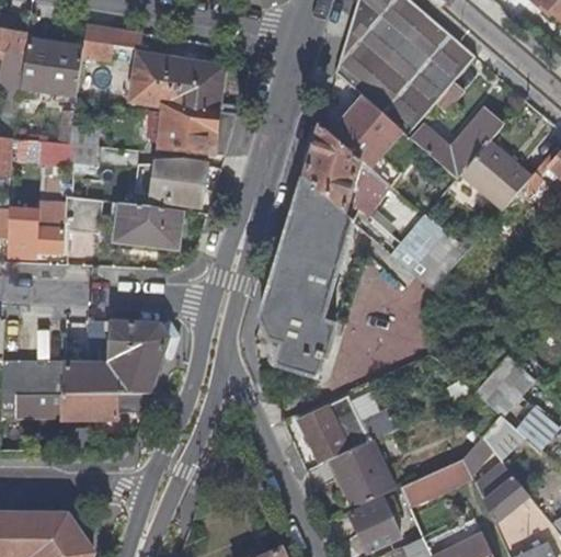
[(357,0),(336,72),(364,95),(388,116),(408,134),(434,102),(454,80),(474,55),(411,0),(357,0)]
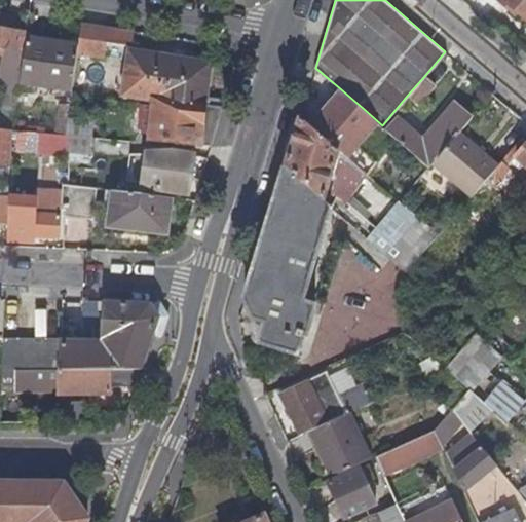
[(525,16),(525,0),(501,0),(515,11),(518,9),(525,16)]
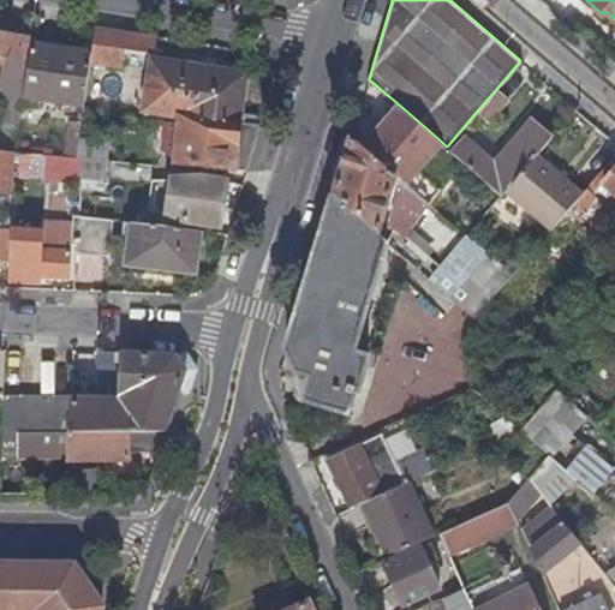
[(153,34),(94,25),(89,52),(88,61),(148,70),(142,108),(177,113),(178,111),(238,118),(244,71),(150,57),(153,34)]
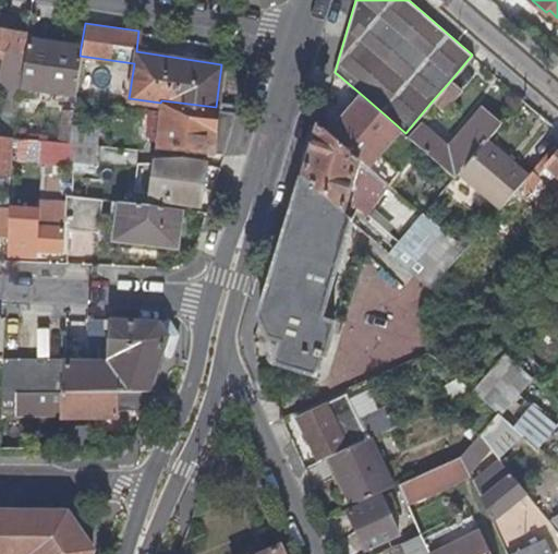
[(0,67),(0,93),(17,97),(22,70),(21,70),(25,33),(0,28),(0,48),(3,49),(0,67)]
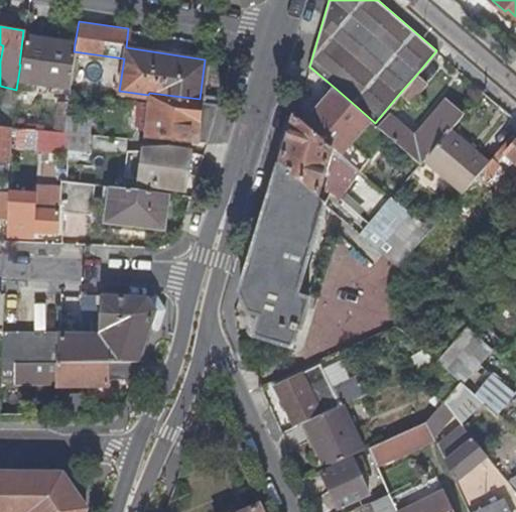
[(75,43),(25,35),(19,80),(69,87),(70,80),(74,51),(75,43)]
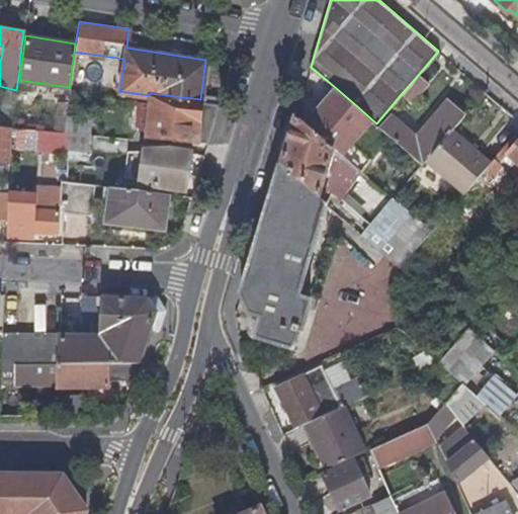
[(428,82),(419,74),(401,94),(410,102),(428,82)]
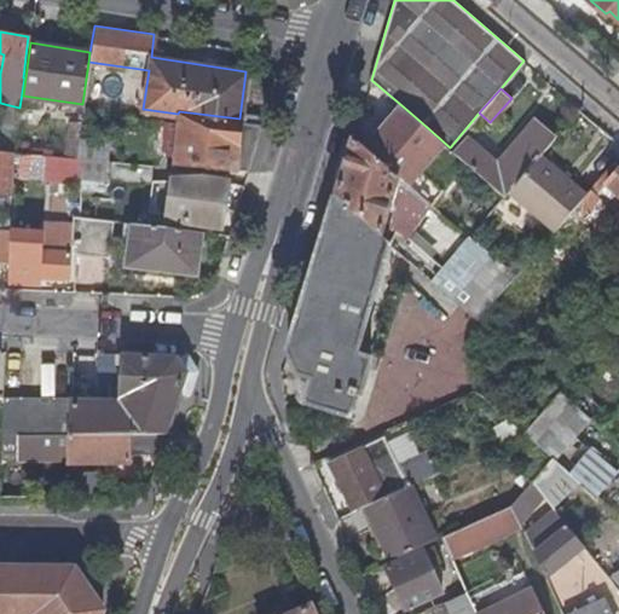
[(401,105),(365,146),(399,177),(424,198),(434,187),(401,160),(428,128),(401,105)]
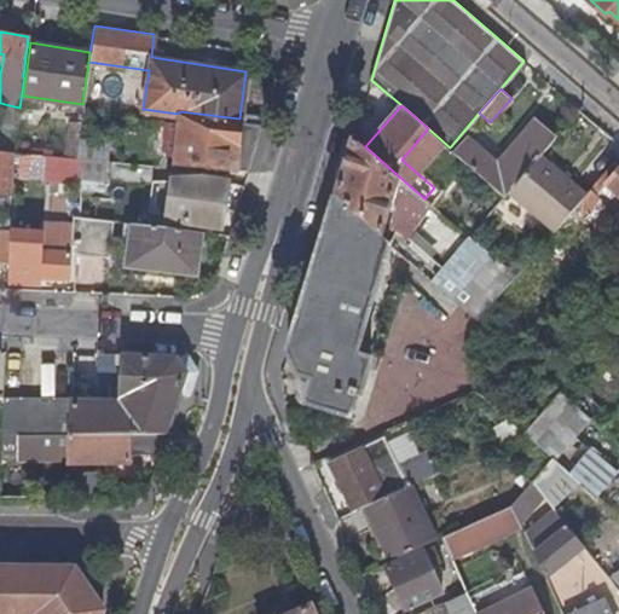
[(233,167),(239,119),(179,111),(178,114),(178,121),(173,161),(233,167)]
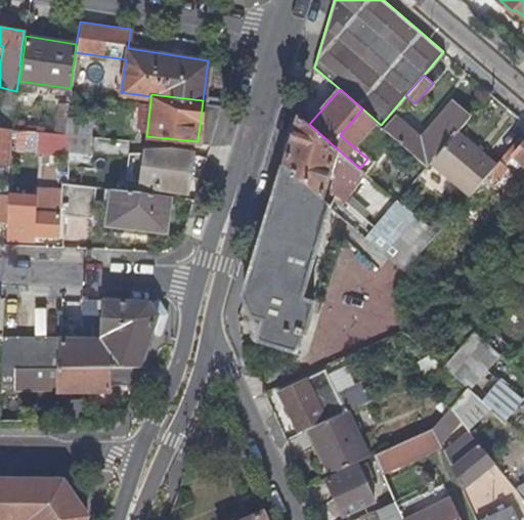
[(0,97),(0,125),(12,127),(16,100),(0,97)]
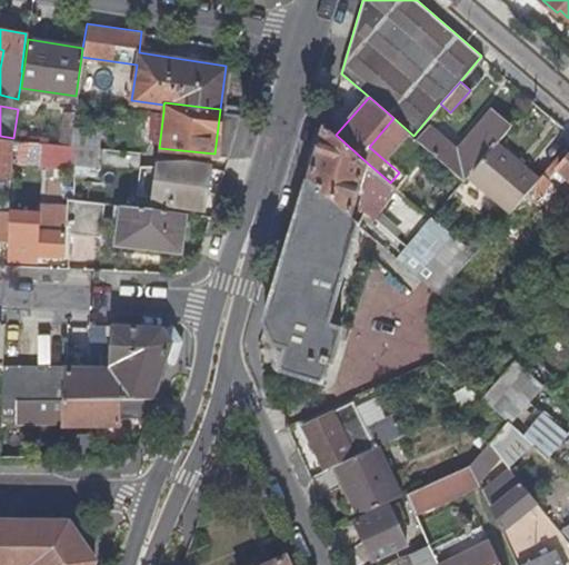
[(498,141),(510,127),(493,111),(459,150),(430,127),(419,140),(463,181),(467,177),(498,141)]
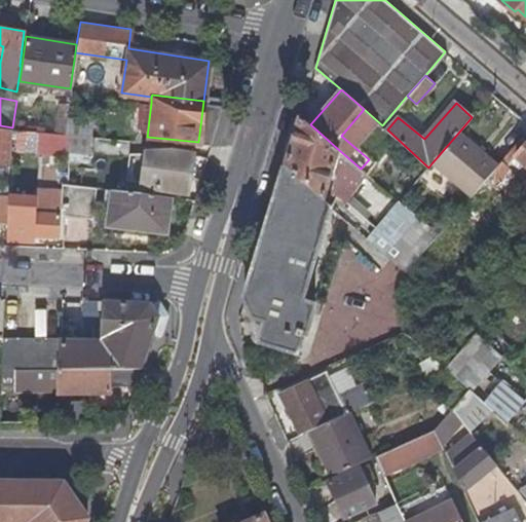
[(68,134),(90,136),(92,117),(66,114),(63,133),(68,134)]
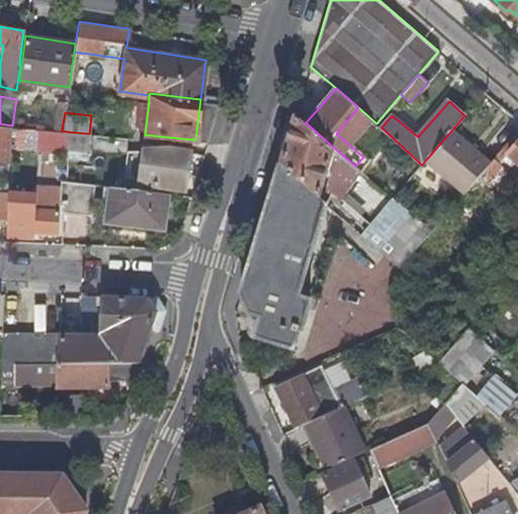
[(306,122),(296,114),(282,165),(319,196),(334,148),(306,122)]
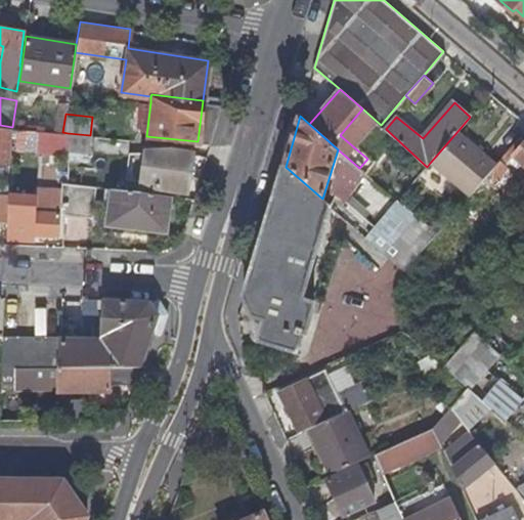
[(0,159),(10,160),(12,127),(0,125),(0,159)]
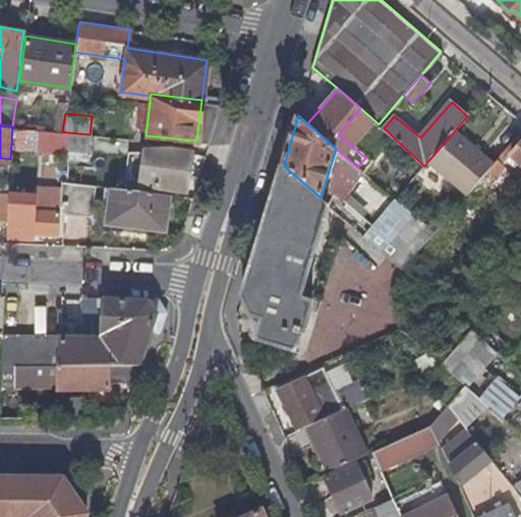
[(66,153),(67,132),(62,131),(38,129),(36,151),(66,153)]
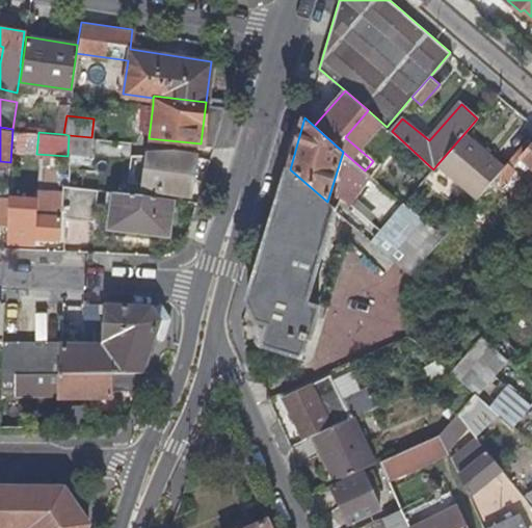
[(504,167),(466,132),(436,165),(476,200),(500,172),(504,167)]
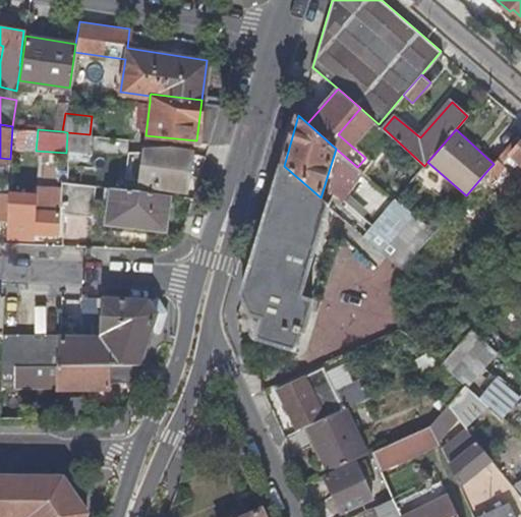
[(520,146),(520,139),(517,136),(498,159),(504,165),(513,155),(520,146)]
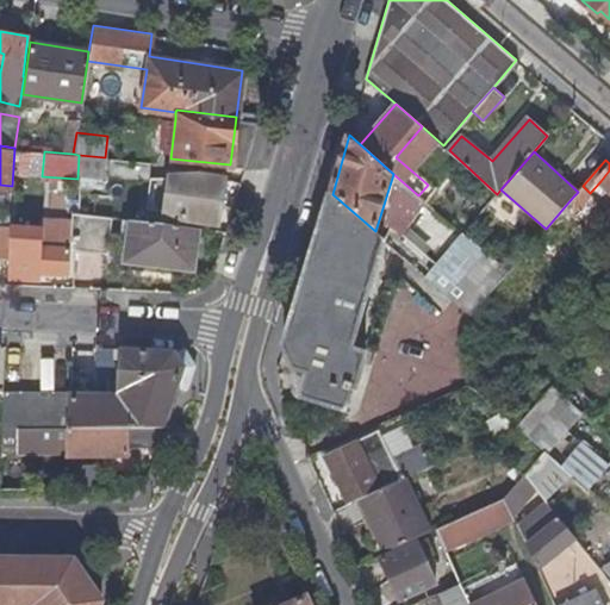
[(609,170),(601,181),(609,191),(609,212),(596,229),(608,239),(609,236),(609,170)]
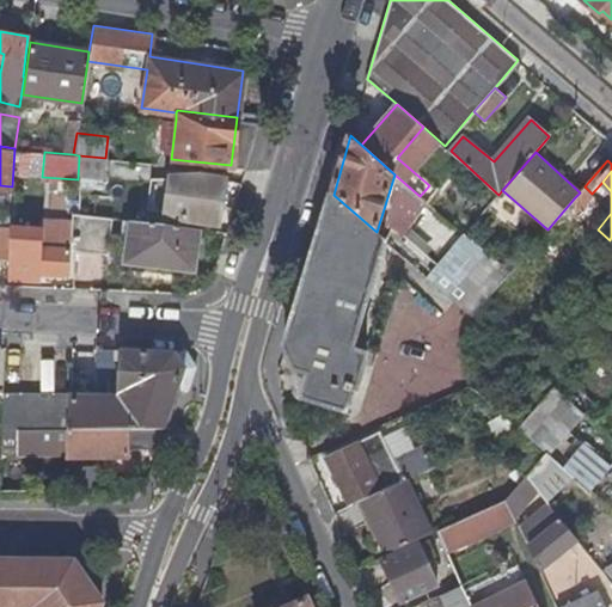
[(199,176),(194,220),(220,224),(225,178),(199,176)]
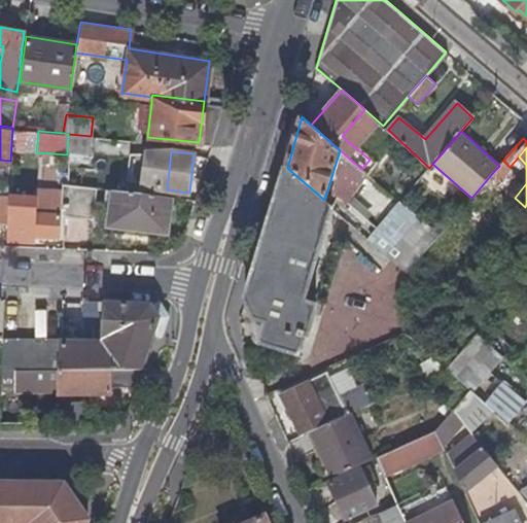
[(510,167),(503,161),(499,166),(495,170),(504,177),(512,169),(510,167)]
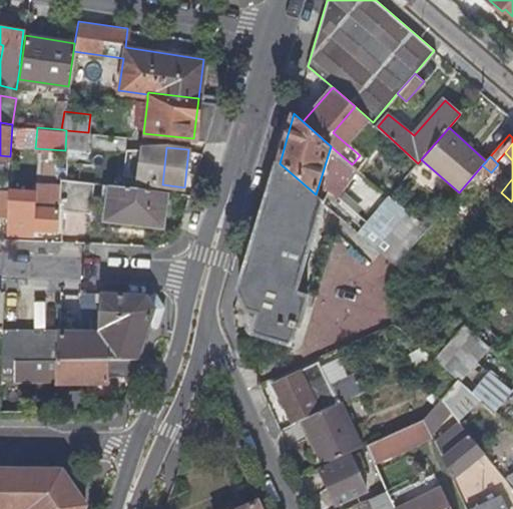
[(316,194),(280,163),(239,292),(246,308),(261,313),(255,332),(292,343),(297,324),(301,325),(308,297),(296,294),(323,200),(316,194)]
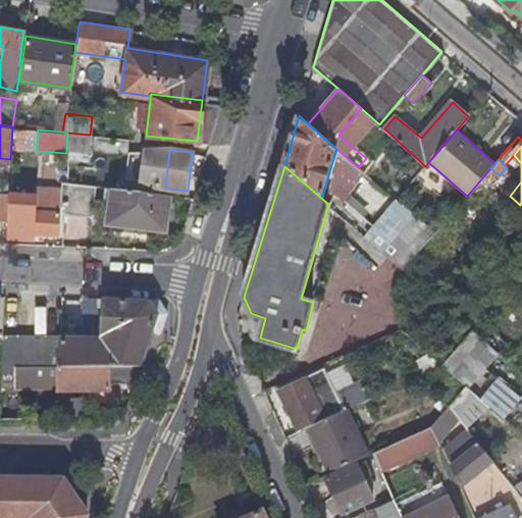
[(122,190),(147,192),(148,178),(132,176),(131,183),(124,182),(122,190)]
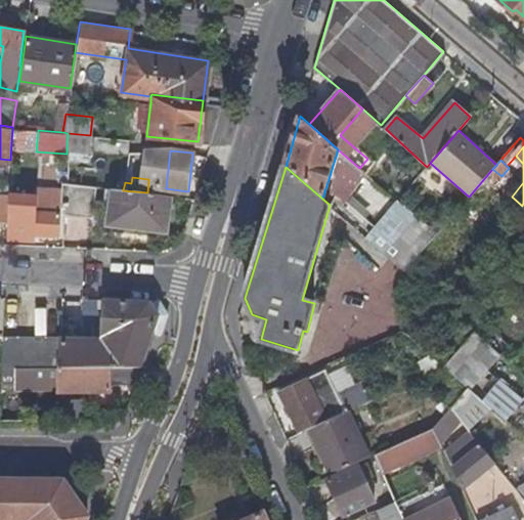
[(94,187),(66,184),(60,183),(59,207),(64,208),(63,216),(90,218),(94,187)]
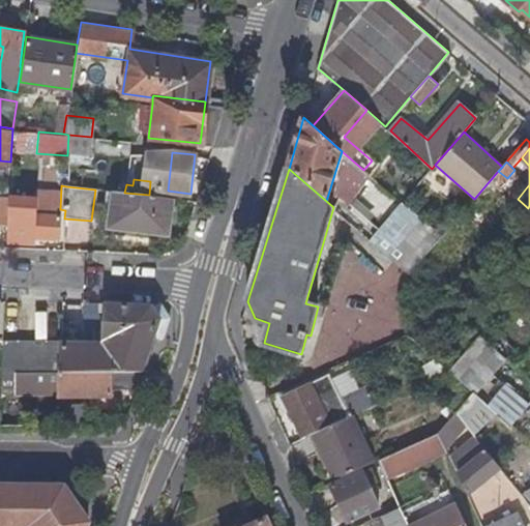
[(169,216),(172,198),(149,195),(124,193),(112,192),(108,229),(159,233),(162,216),(169,216)]
